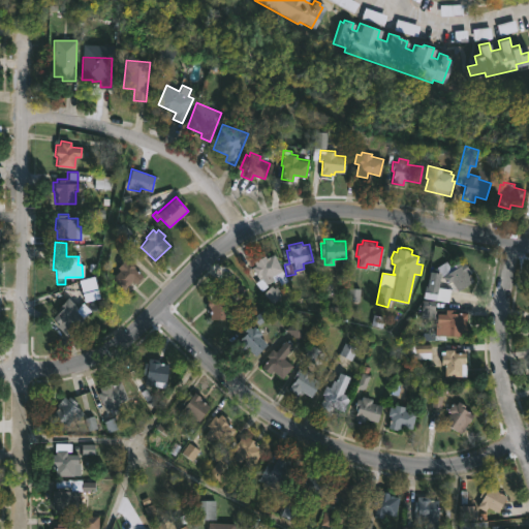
[(274,254),(286,280),(281,282),(279,279),(274,281),(273,280),(267,283),(268,286),(259,290),(255,281),(259,279),(257,275),(255,273),(254,274),(252,272),(254,271),(252,267),(255,265),(253,261),(265,255),(266,258),(274,254)]
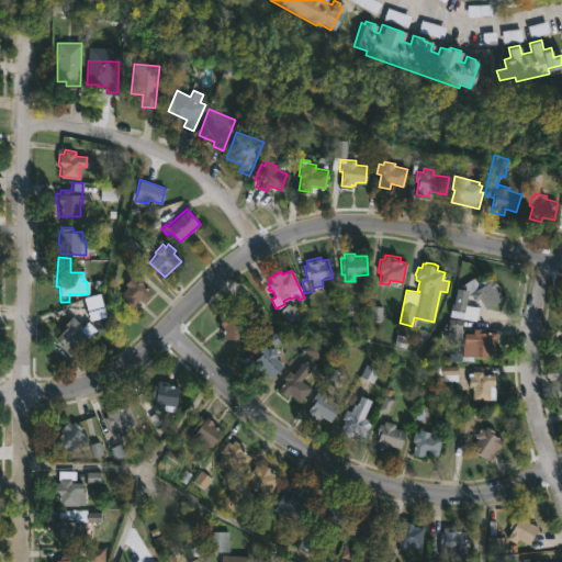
[(137,274),(145,282),(143,284),(152,293),(144,301),(142,299),(132,308),(119,296),(127,287),(124,284),(132,276),(135,279),(137,274)]
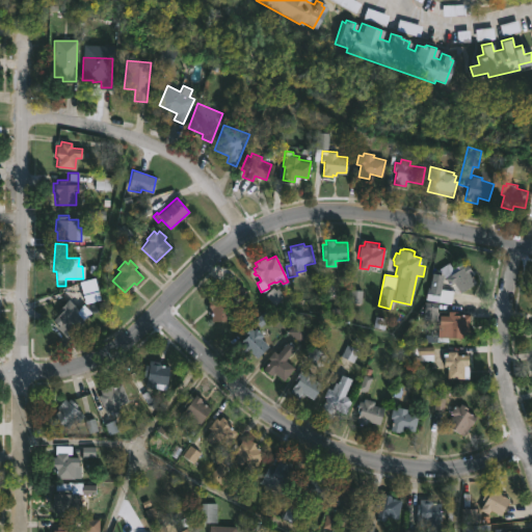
[(461,263),(463,266),(467,264),(474,274),(472,275),(476,283),(460,292),(454,283),(450,285),(445,277),(455,270),(453,268),(461,263)]
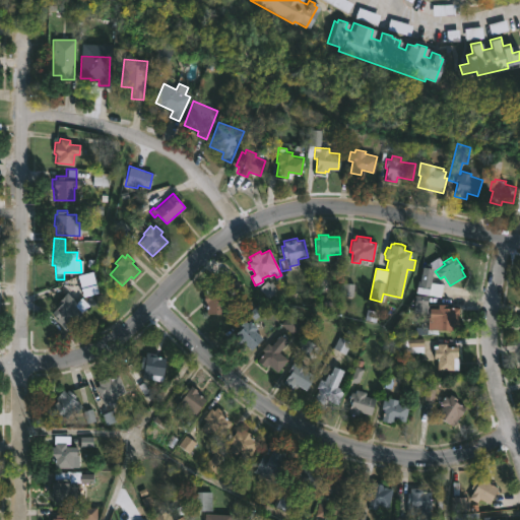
[(434,273),(431,281),(443,284),(441,297),(415,293),(423,266),(434,268),(433,273),(434,273)]
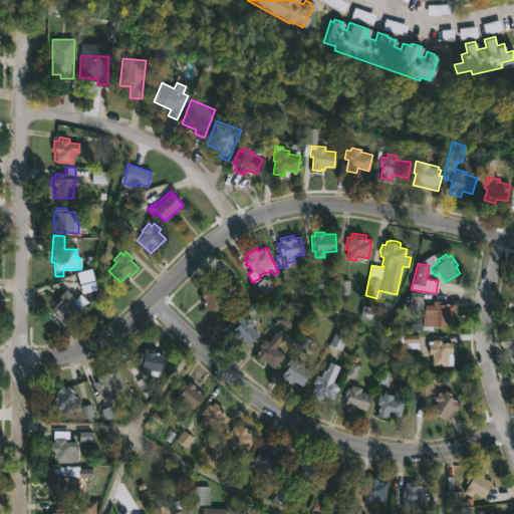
[(80,273),(82,293),(97,292),(94,271),(80,273)]
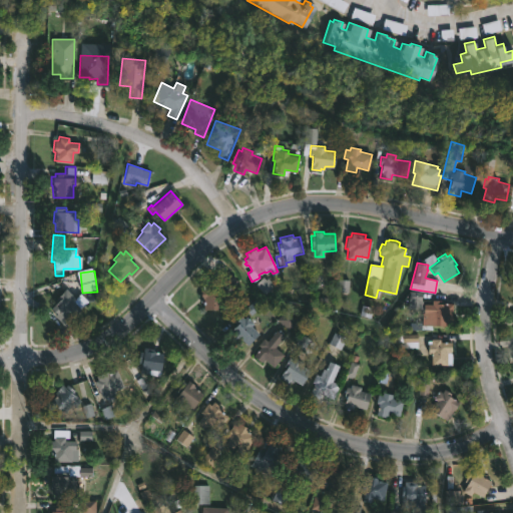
[(214,286),(214,289),(221,289),(221,298),(225,298),(225,309),(203,310),(203,302),(201,302),(201,286),(214,286)]
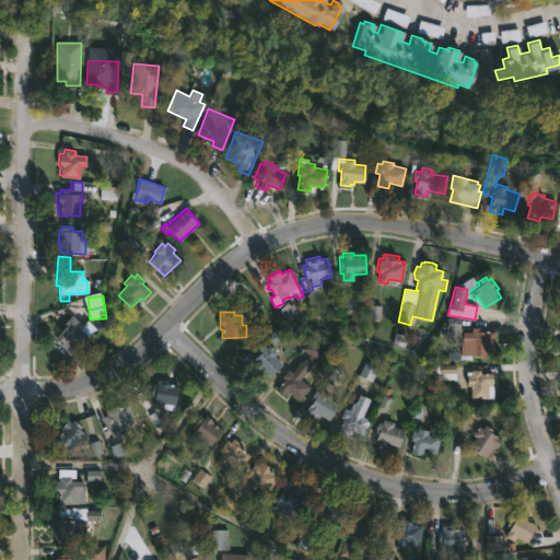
[(71,315),(82,325),(88,319),(96,328),(70,354),(59,343),(61,341),(55,336),(63,327),(61,325),(71,315)]
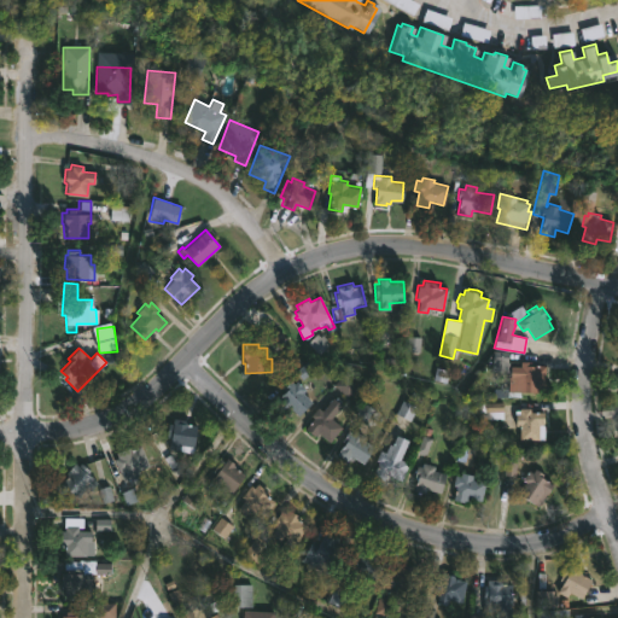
[(546,365),(544,382),(538,382),(538,391),(519,391),(519,378),(511,378),(511,366),(520,366),(520,361),(531,361),(531,365),(546,365)]
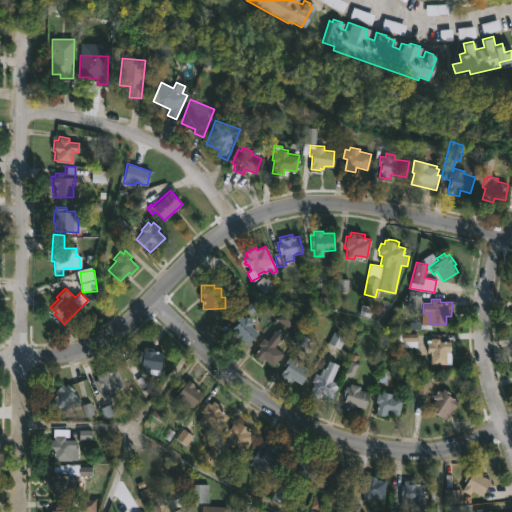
[(246,315),(253,323),(250,325),(258,333),(247,344),(238,335),(236,336),(231,330),(233,329),(231,327),(234,324),(233,323),(241,315),(243,318),(246,315)]
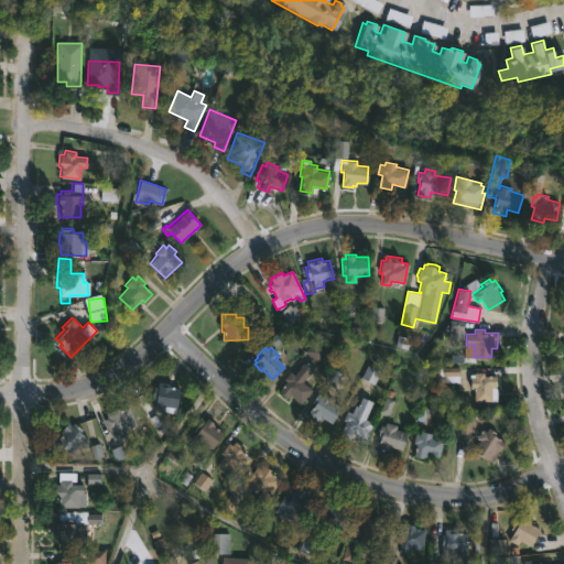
[(307,361),(312,365),(310,367),(313,369),(303,381),(312,389),(301,403),(290,394),(288,398),(279,391),(286,381),(284,379),(290,371),(293,375),(304,362),(305,365),(307,361)]
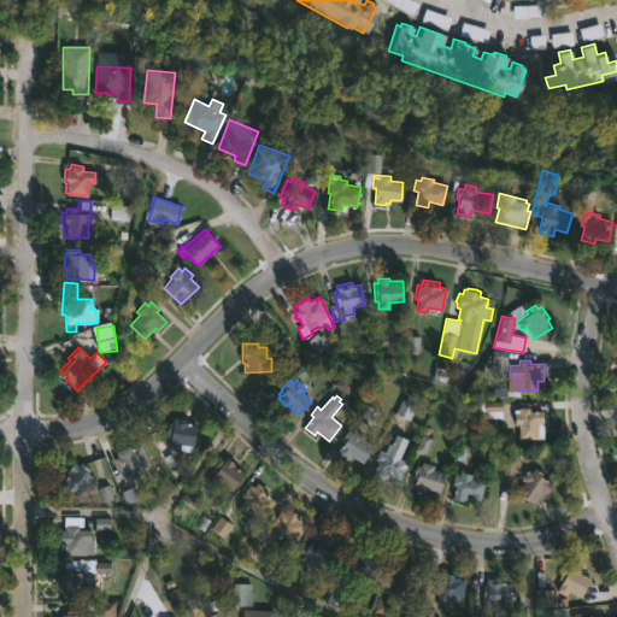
[(529,409),(529,411),(542,411),(544,439),(519,439),(519,424),(515,424),(515,409),(518,409),(518,407),(529,407),(529,409)]
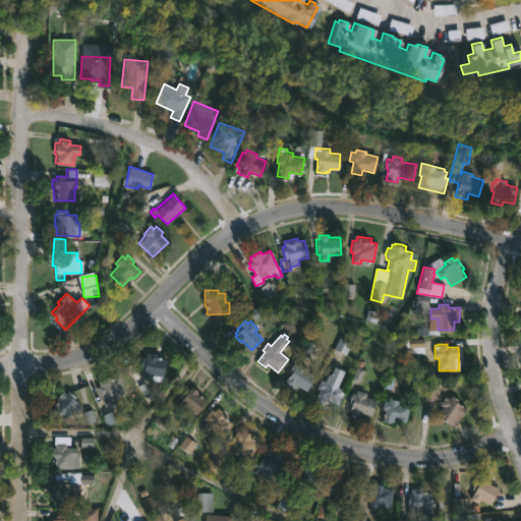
[(153,352),(153,353),(160,354),(159,357),(166,358),(167,364),(165,364),(164,370),(166,370),(165,373),(164,372),(163,380),(152,379),(149,380),(149,381),(142,378),(143,368),(140,368),(141,356),(146,356),(146,352),(153,352)]
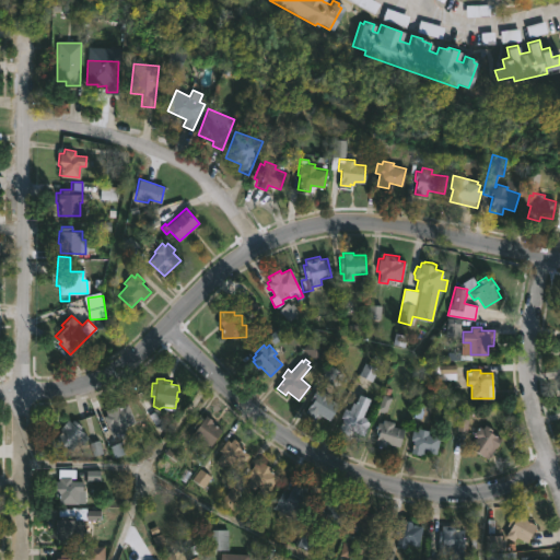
[(321,389),(330,395),(328,398),(338,405),(329,420),(317,412),(314,417),(305,411),(311,403),(308,401),(316,391),(319,393),(321,389)]
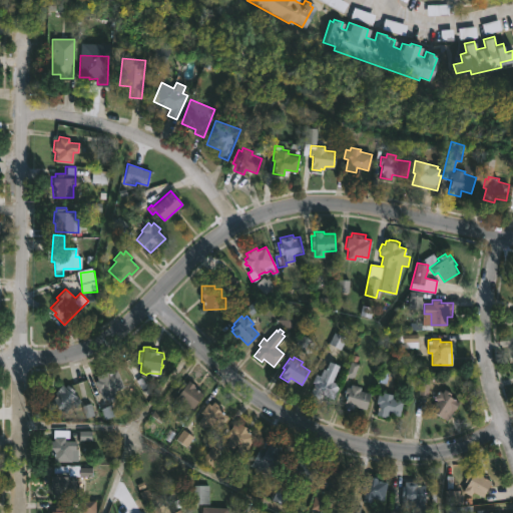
[(339,365),(333,382),(340,384),(334,399),(323,395),(321,401),(309,396),(314,383),(311,382),(315,374),(319,376),(322,369),(326,370),(329,361),(339,365)]
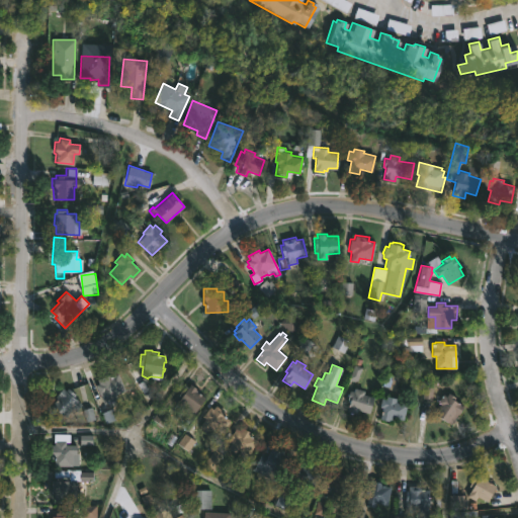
[(115,400),(104,405),(95,383),(98,382),(97,379),(99,378),(98,375),(116,367),(122,381),(121,382),(124,391),(113,396),(115,400)]
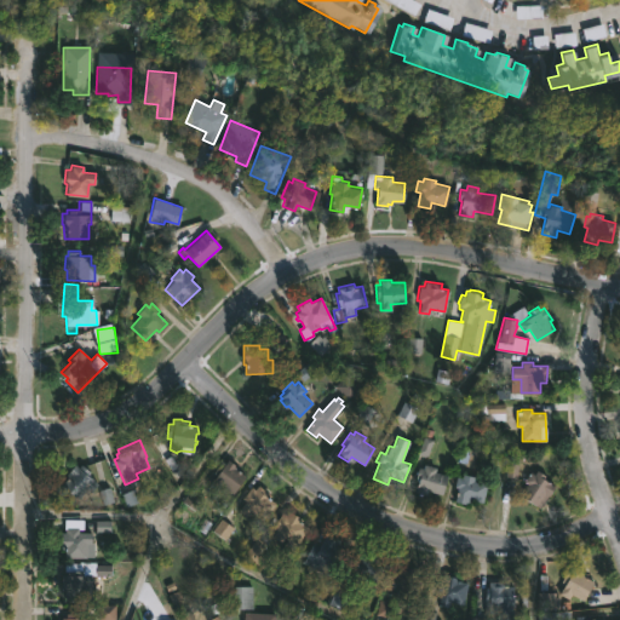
[(228,459),(234,464),(231,468),(245,477),(233,493),(222,484),(218,491),(210,483),(218,471),(214,469),(220,459),(225,463),(228,459)]
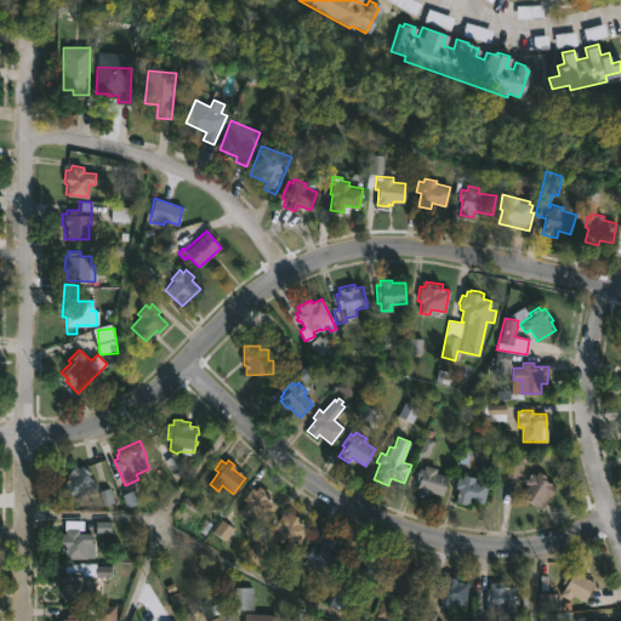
[(81,465),(90,473),(87,476),(97,484),(90,493),(86,490),(78,500),(61,485),(67,478),(64,477),(75,465),(78,468),(81,465)]
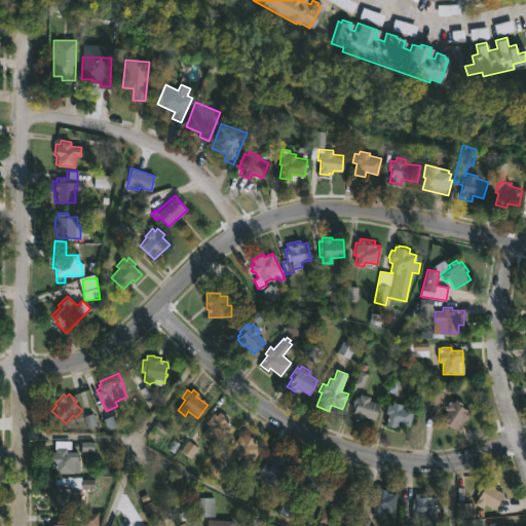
[(369,397),(368,401),(378,404),(374,419),(362,417),(361,420),(350,418),(353,406),(350,406),(352,396),(358,397),(358,395),(369,397)]
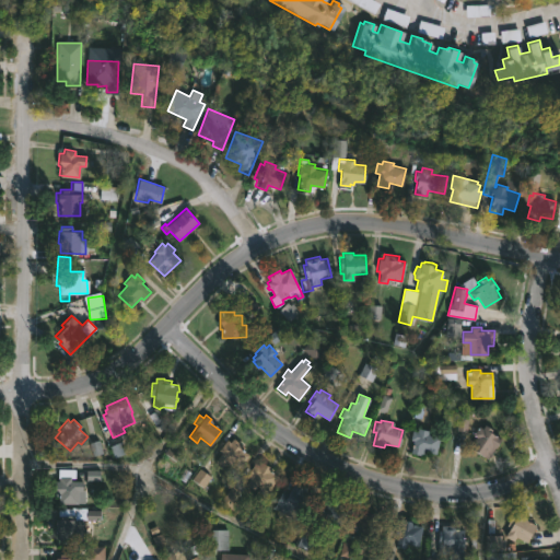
[(483,424),(489,429),(488,431),(502,440),(488,459),(469,447),(477,436),(474,434),(480,426),(481,427),(483,424)]
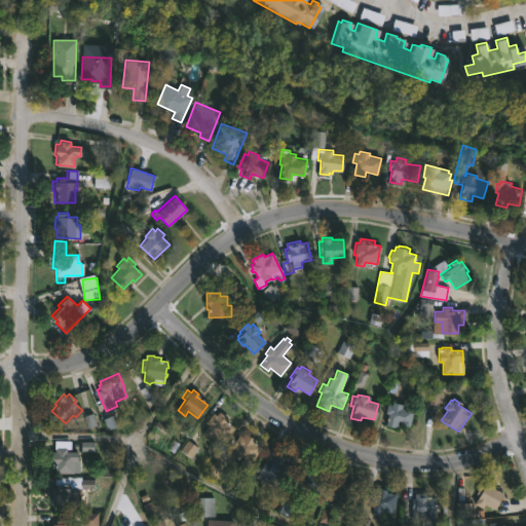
[(403,404),(402,408),(413,410),(409,426),(398,423),(396,428),(385,425),(388,413),(385,412),(387,404),(392,405),(392,402),(403,404)]
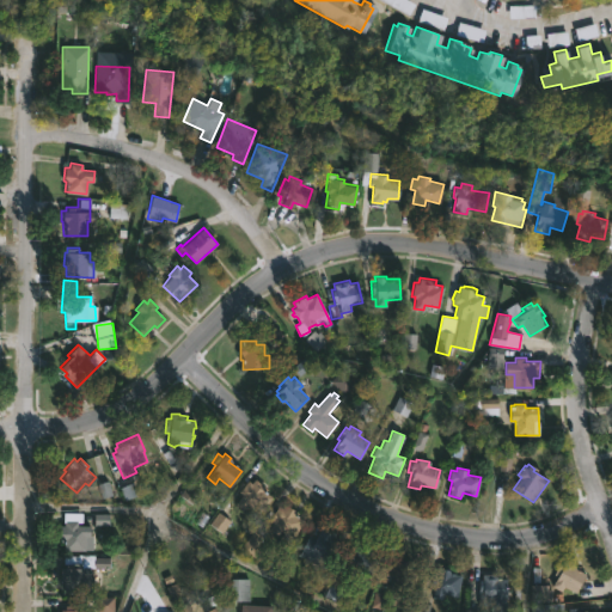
[(255,478),(267,489),(265,491),(273,497),(258,513),(249,505),(244,509),(236,503),(243,495),(239,491),(248,481),(251,483),(255,478)]
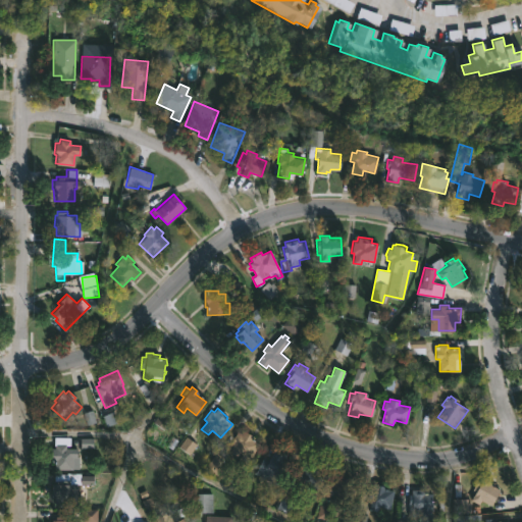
[(244,430),(254,437),(252,440),(258,445),(243,469),(236,464),(242,455),(239,453),(236,457),(228,452),(233,445),(230,444),(232,439),(238,431),(241,433),(244,430)]
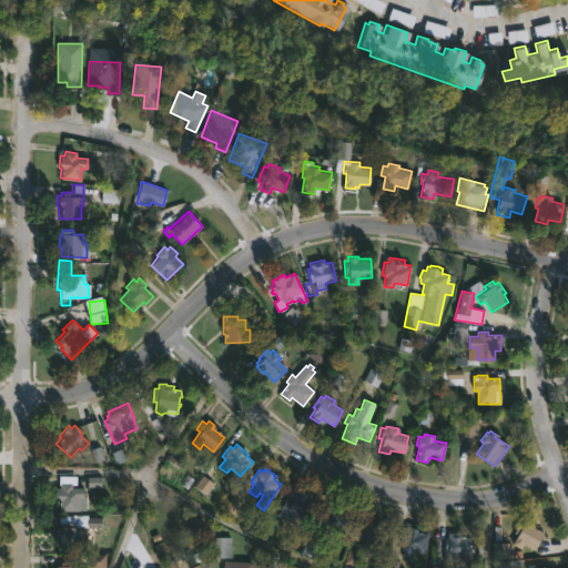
[(71,484),(71,488),(83,487),(83,497),(85,497),(85,510),(59,510),(59,501),(56,501),(56,487),(59,487),(59,476),(75,476),(75,484),(71,484)]
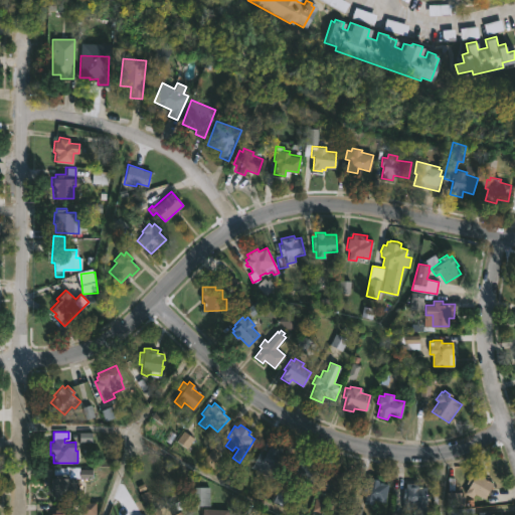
[(277,448),(283,449),(282,451),(285,453),(273,478),(248,465),(255,450),(265,455),(271,442),(274,444),(273,446),(277,448)]
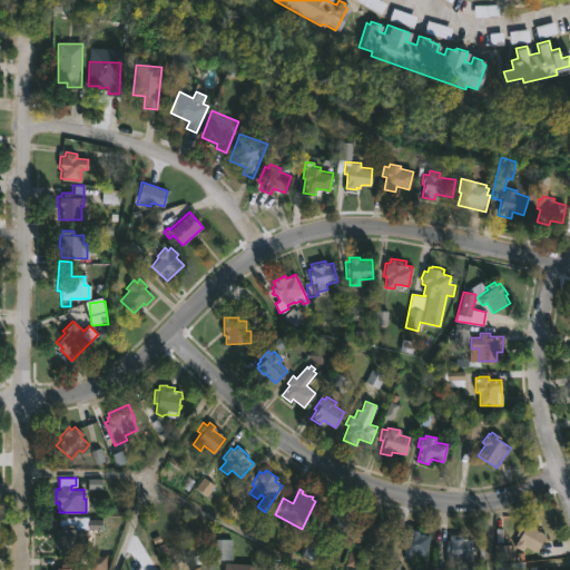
[(340,509),(338,511),(352,517),(344,537),(333,531),(331,537),(318,530),(327,508),(331,510),(333,505),(340,509)]
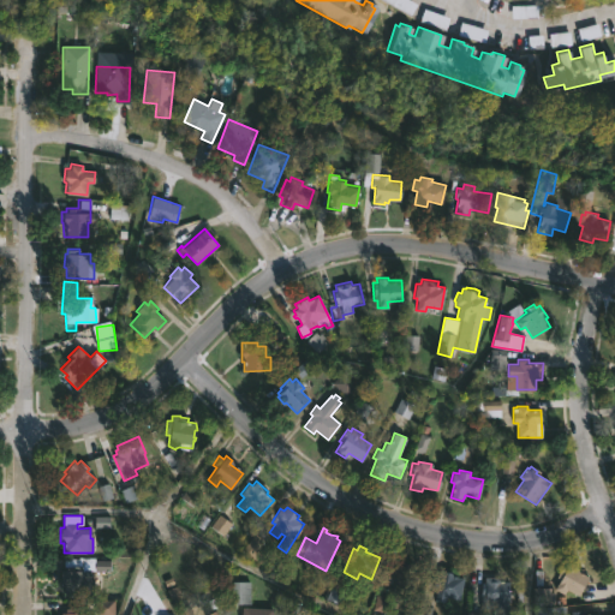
[(94,557),(94,560),(109,560),(109,568),(93,568),(93,571),(89,571),(88,580),(90,581),(90,593),(84,593),(84,596),(61,595),(61,587),(57,587),(58,569),(64,571),(63,559),(78,560),(79,557),(94,557)]
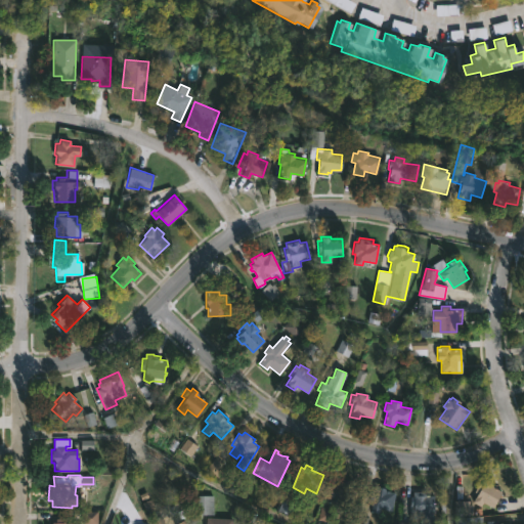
[(485,478),(493,483),(492,485),(501,491),(492,508),(483,501),(480,507),(469,498),(480,480),(483,482),(485,478)]
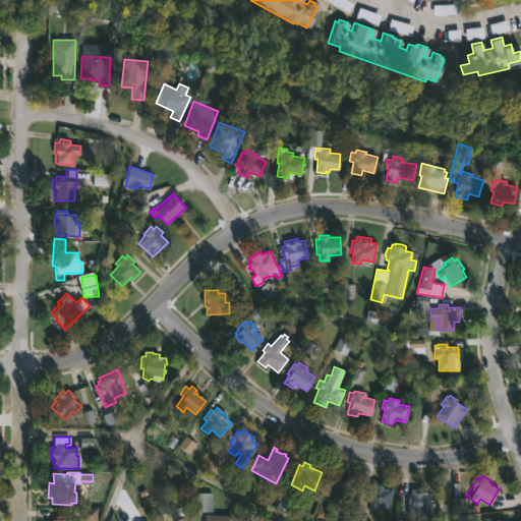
[(339,477),(356,481),(354,490),(361,493),(357,509),(351,508),(351,505),(331,500),(333,490),(330,489),(333,478),(339,479),(339,477)]
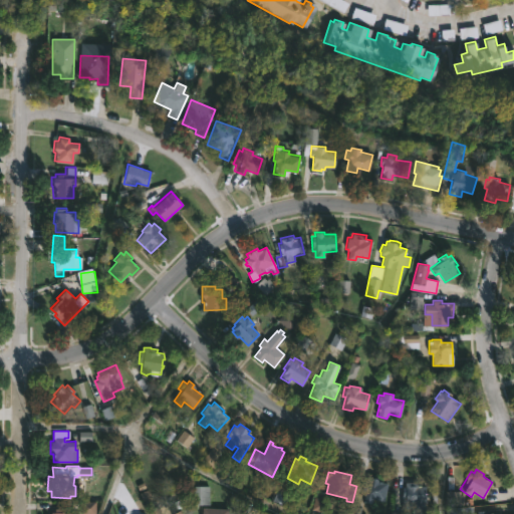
[(380,479),(380,482),(388,484),(384,501),(372,499),(371,504),(363,502),(365,492),(361,491),(363,481),(366,481),(367,477),(380,479)]
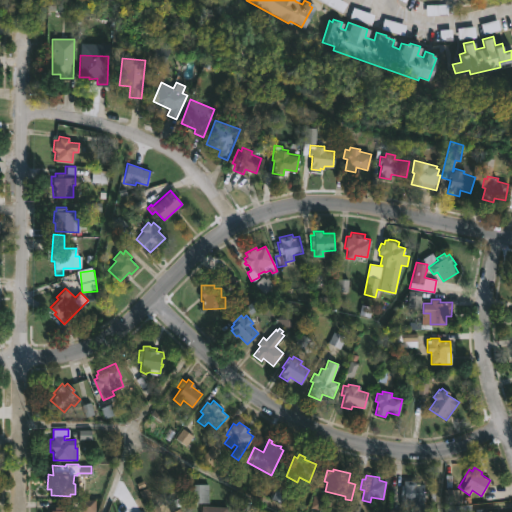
[(415,480),(415,484),(424,484),(424,503),(414,502),(414,508),(400,506),(401,485),(404,485),(404,480),(415,480)]
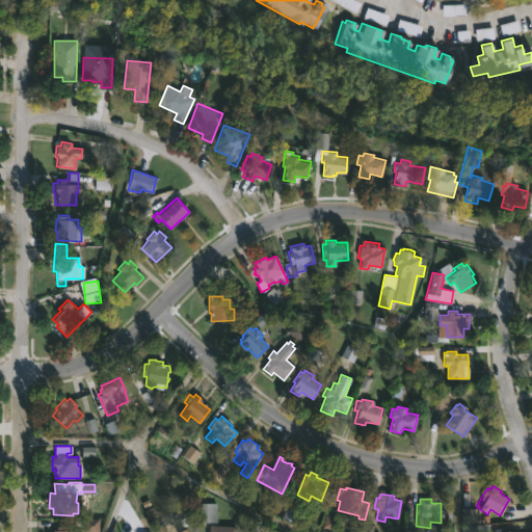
[(217,505),(204,505),(204,523),(217,523),(217,505)]
